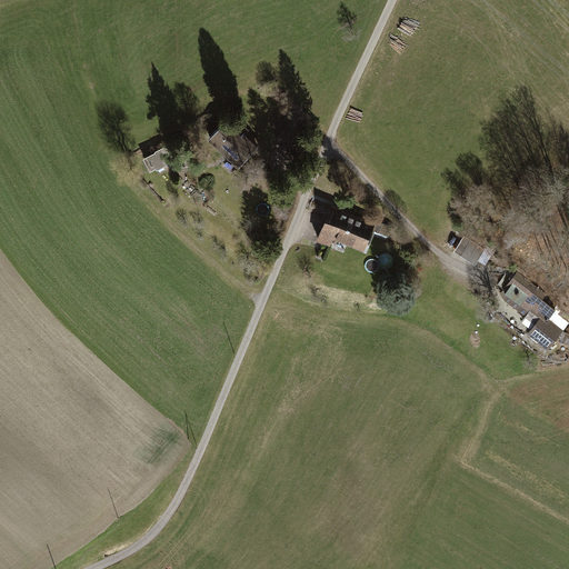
[(209,138),(237,165),(256,145),(243,133),(241,136),(225,121),(209,138)]
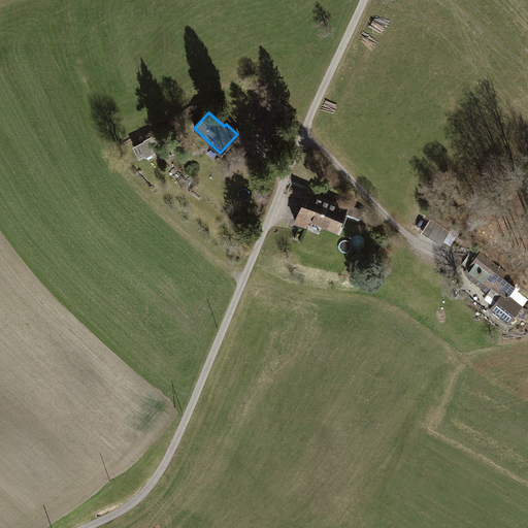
[(151,139),(133,146),(139,160),(157,152),(151,139)]
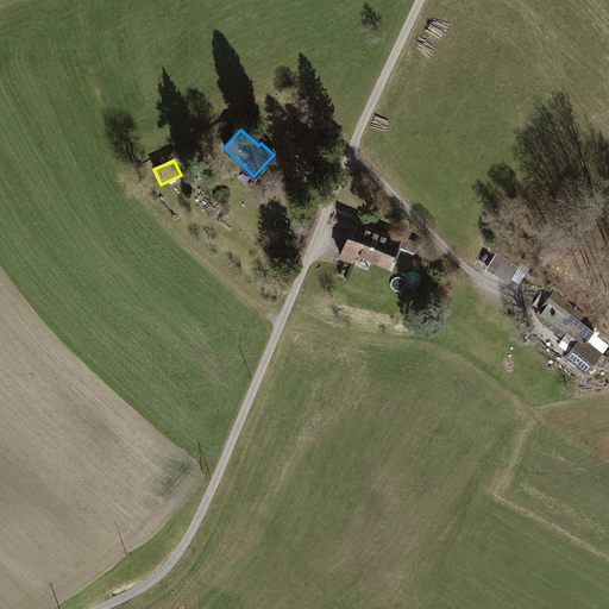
[(402,240),(355,220),(340,255),(352,259),(355,252),(388,267),(397,243),(415,251),(419,243),(403,237),(402,240)]
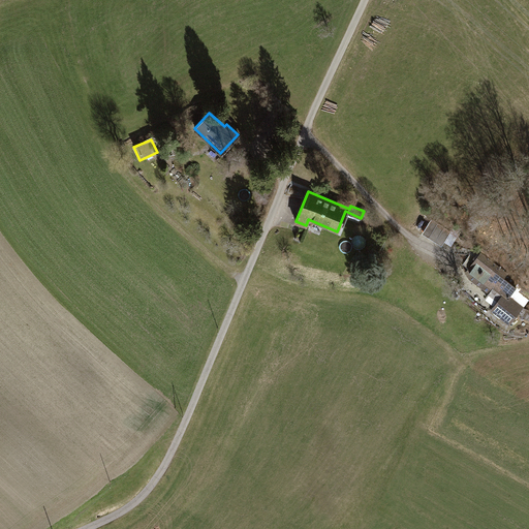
[(433,219),(424,232),(441,244),(450,231),(433,219)]
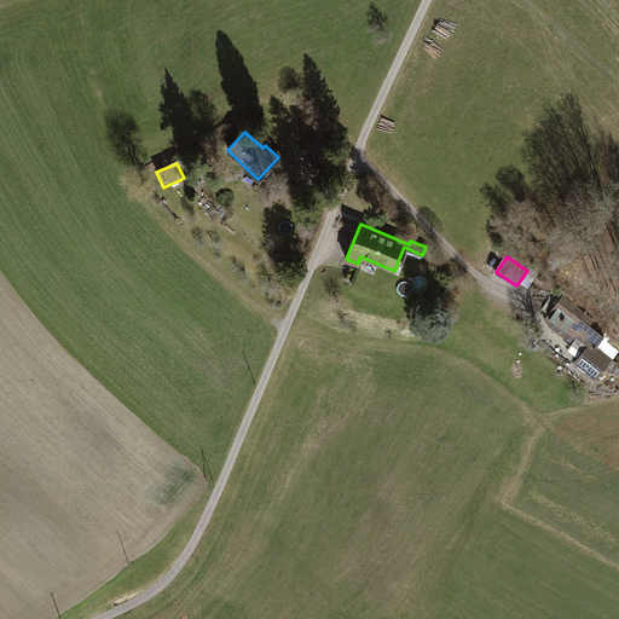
[(562,298),(544,320),(573,342),(568,348),(579,358),(576,362),(596,379),(612,359),(595,346),(602,336),(586,324),(590,319),(562,298)]
